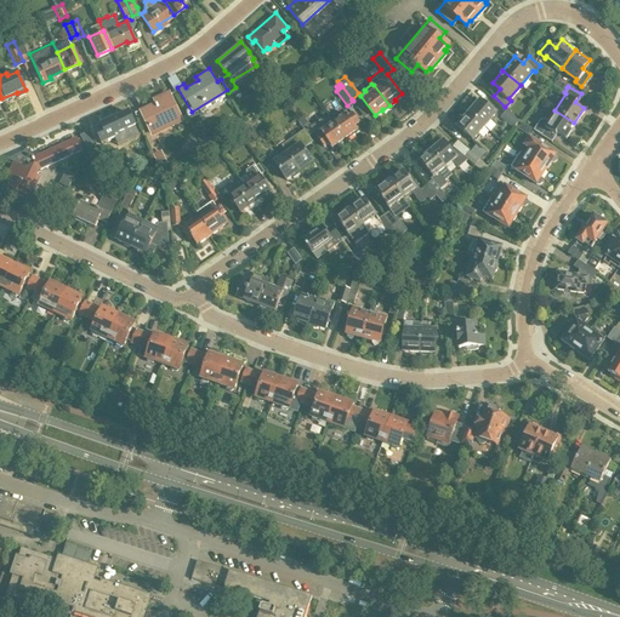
[(171,121),(182,116),(170,91),(159,96),(161,100),(142,109),(151,127),(170,119),(171,121)]
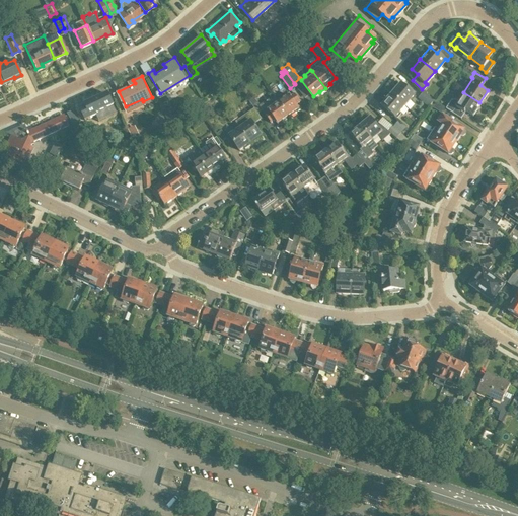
[(390,92),(404,104),(415,92),(400,81),(390,92)]
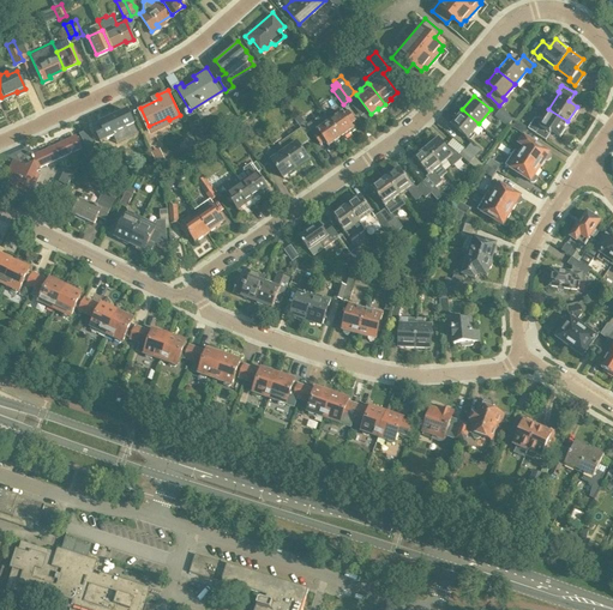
[(500,106),(494,113),(503,121),(510,114),(500,106)]
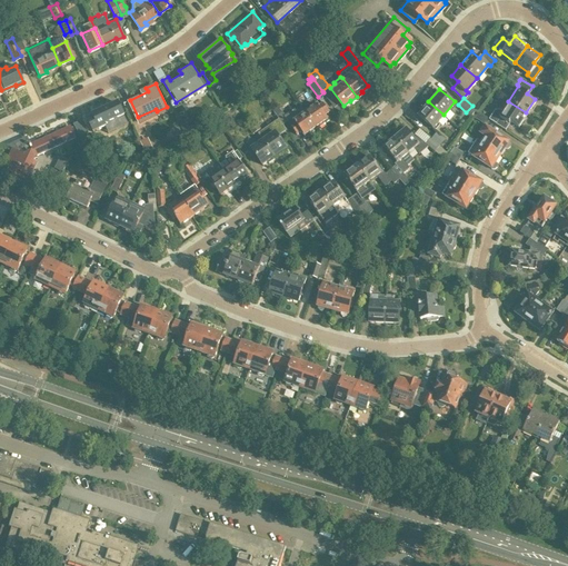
[(92,112),(87,116),(92,127),(97,125),(98,126),(106,123),(105,121),(123,112),(118,100),(92,112)]
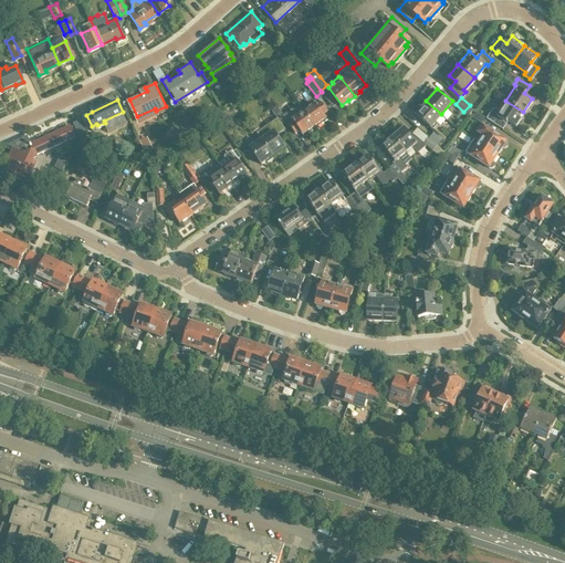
[(301,106),(314,124),(325,116),(322,112),(326,108),(321,101),(316,103),(315,102),(314,102),(312,101),(309,103),(307,102),(301,106)]
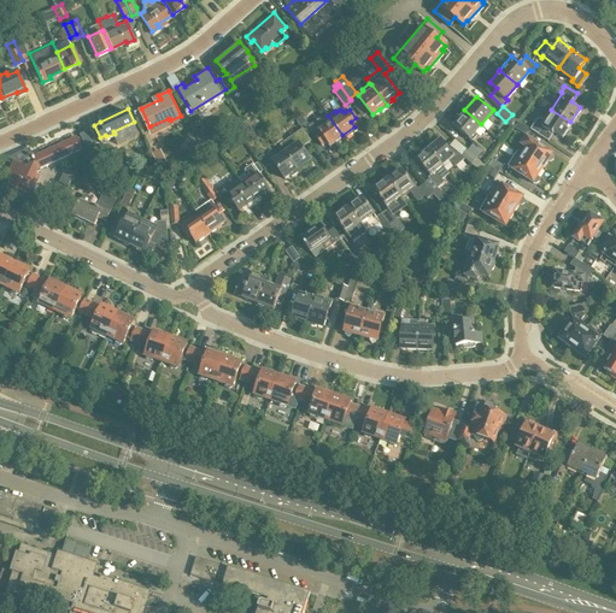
[(481,124),(464,110),(453,123),(469,137),(481,124)]
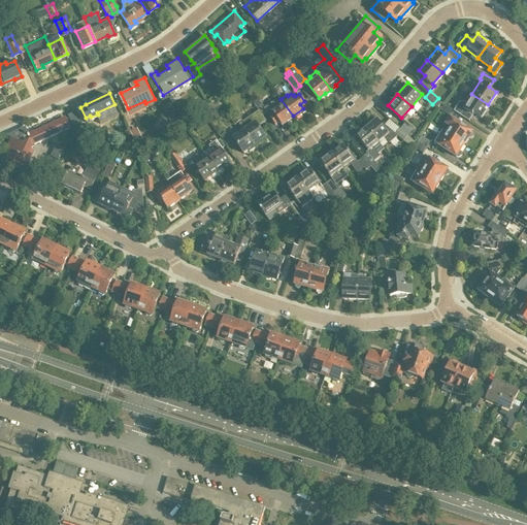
[(466,101),(465,100),(462,99),(458,100),(453,108),(468,119),(473,111),(481,116),(488,104),(471,94),(466,101)]
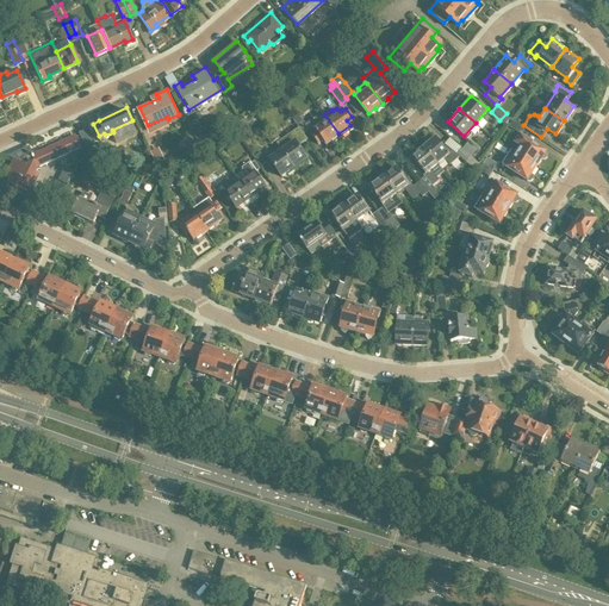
[(325,143),(339,133),(324,114),(321,110),(304,120),(309,126),(308,127),(317,142),(322,138),(325,143)]
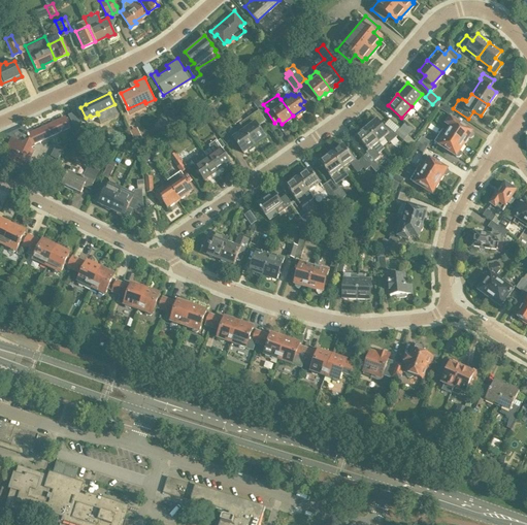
[(261,101),(256,104),(262,113),(266,110),(267,109),(263,104),(261,101)]
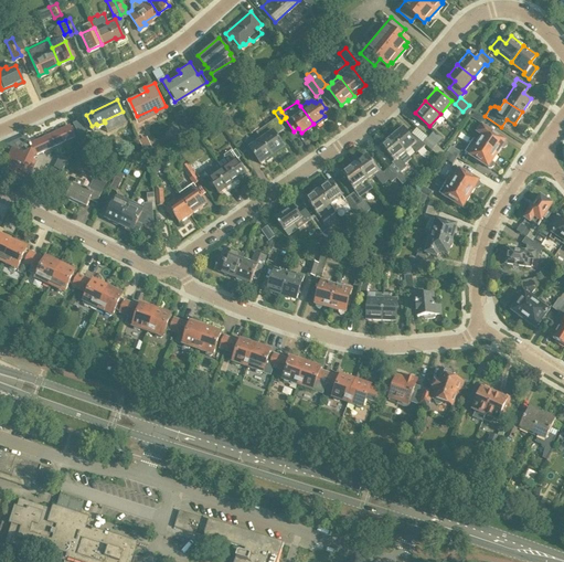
[(474,109),(470,115),(480,120),(483,115),(474,109)]
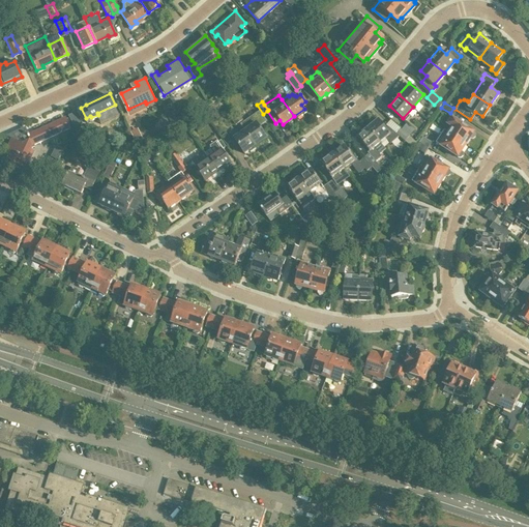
[(75,110),(67,113),(68,115),(75,126),(81,123),(75,110)]
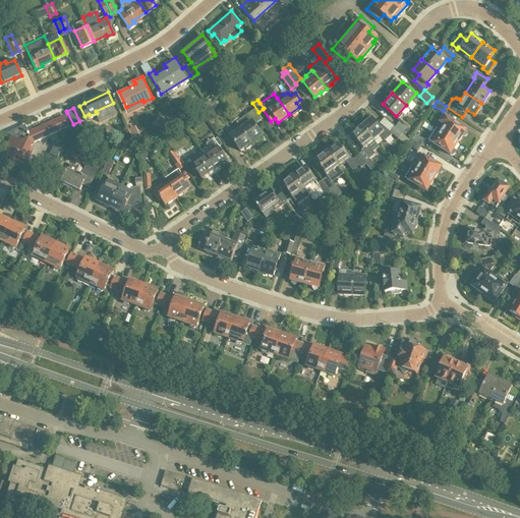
[(71,122),(67,113),(64,115),(63,114),(22,133),(23,135),(21,139),(11,135),(6,147),(11,149),(8,155),(22,162),(31,145),(30,145),(31,142),(34,141),(33,139),(71,122)]
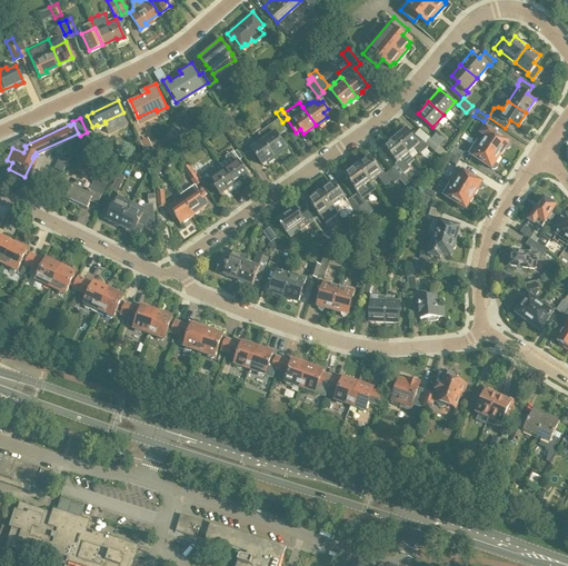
[(499,154),(505,146),(506,146),(507,146),(509,145),(509,144),(509,142),(509,141),(508,140),(484,125),(476,138),(499,154)]
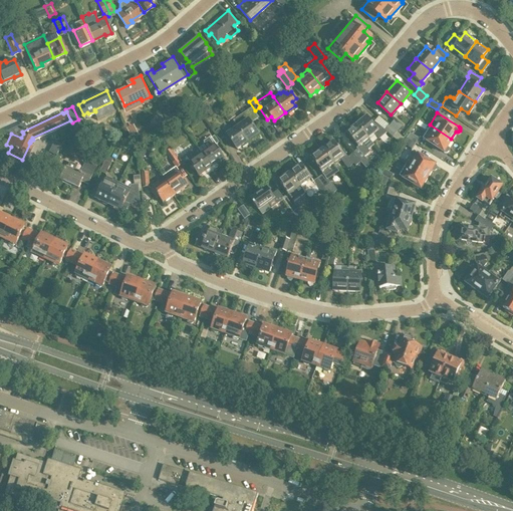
[(366,113),(355,122),(367,137),(373,132),(377,137),(387,130),(392,135),(393,134),(396,131),(397,130),(388,122),(382,128),(376,121),(374,122),(366,113)]
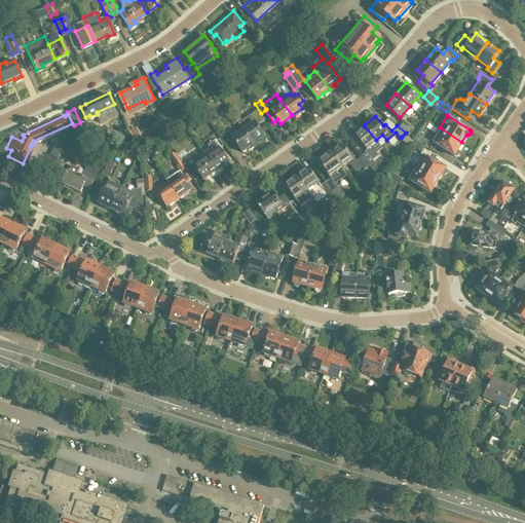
[(242,127),(254,142),(264,135),(254,120),(250,122),(245,117),(238,121),(242,127)]
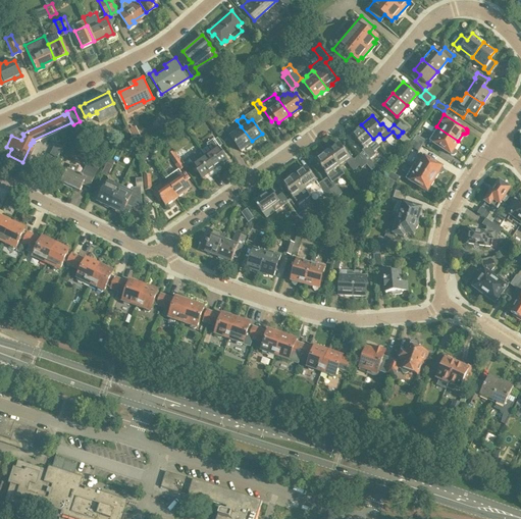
[(400,118),(395,124),(403,132),(408,125),(400,118)]
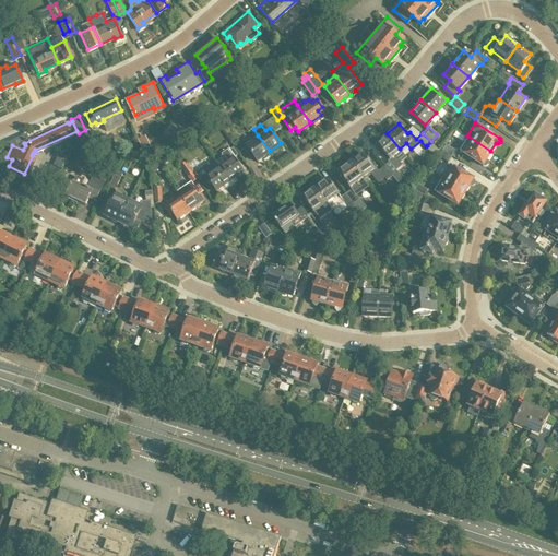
[(394,153),(400,149),(387,133),(377,142),(389,157),(387,158),(392,164),(388,168),(391,174),(398,180),(402,176),(395,168),(402,163),(394,153)]
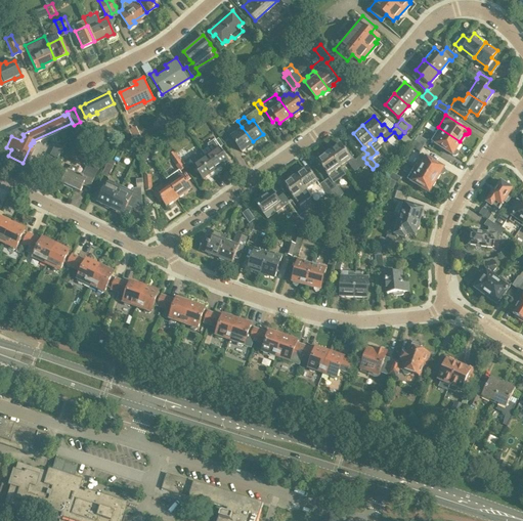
[(135,126),(129,129),(134,140),(140,138),(135,126)]
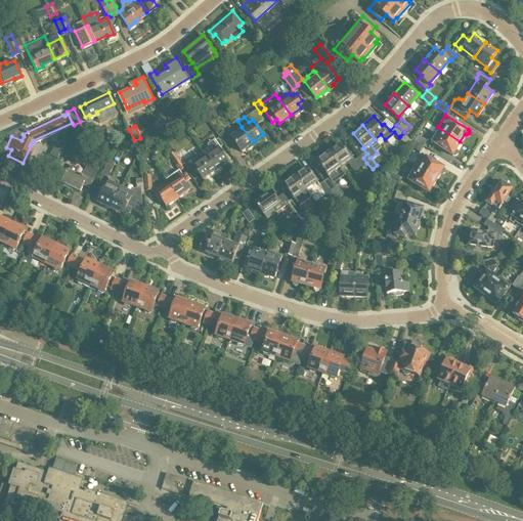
[(241,149),(253,141),(242,127),(227,136),(233,144),(235,142),(241,149)]
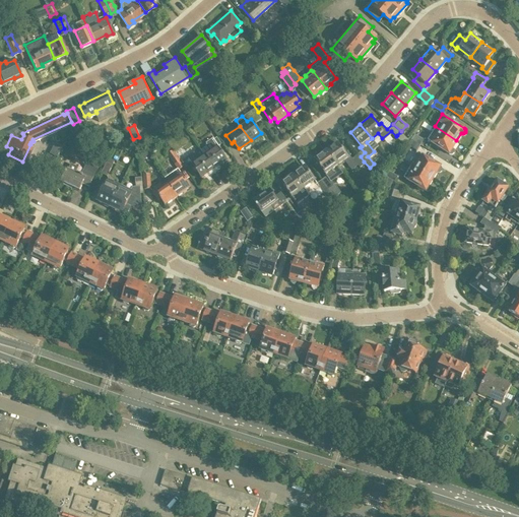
[(452,146),(456,140),(435,126),(427,137),(449,151),(450,152),(451,152),(453,151),(453,150),(453,148),(453,147),(452,146)]
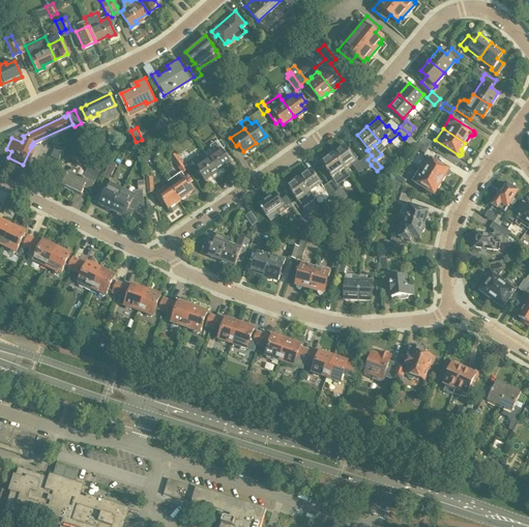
[(225,129),(219,134),(224,140),(229,136),(225,129)]
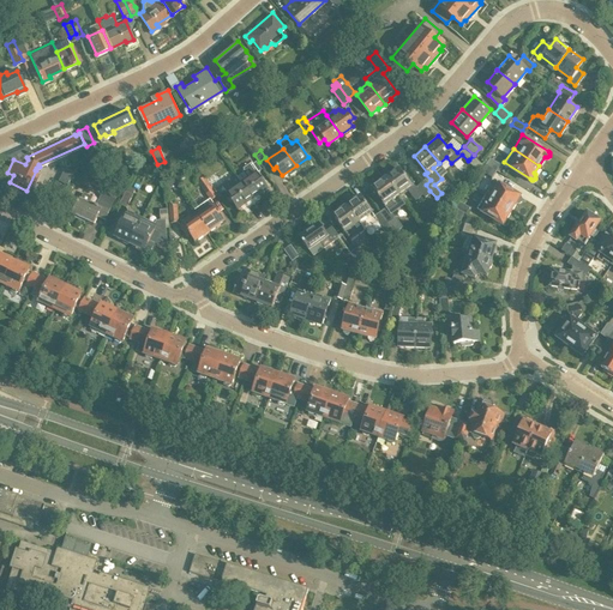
[(480,162),(473,156),(469,159),(476,167),(480,162)]
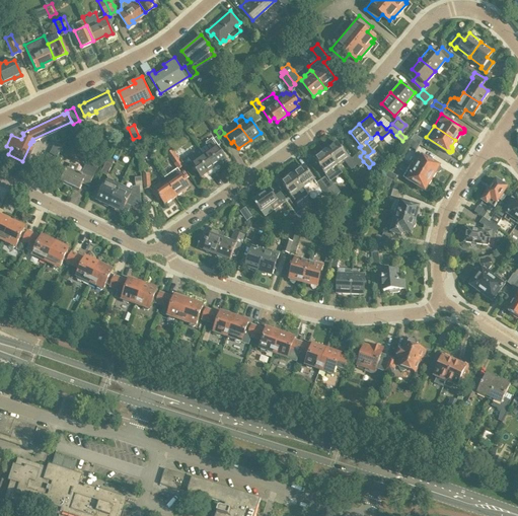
[(411,136),(420,141),(422,137),(414,132),(411,136)]
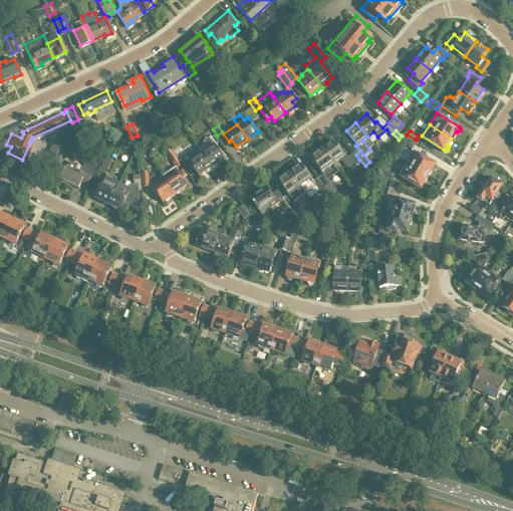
[(202,142),(203,143),(198,146),(212,166),(224,158),(214,143),(217,141),(212,135),(202,142)]
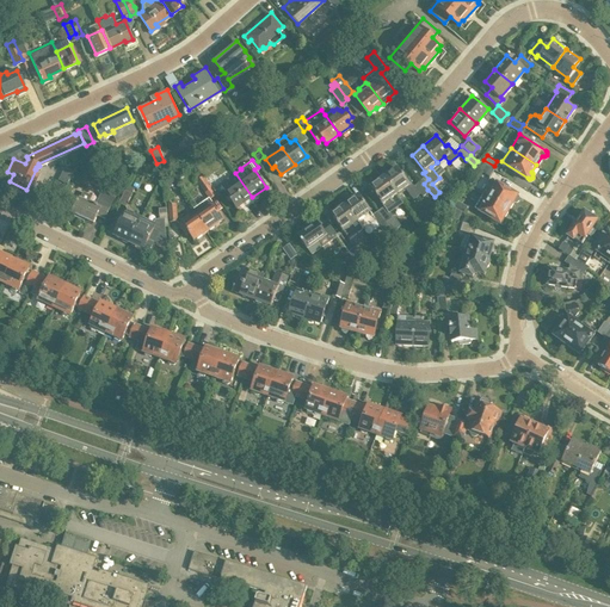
[(482,161),(479,167),(490,174),(493,167),(482,161)]
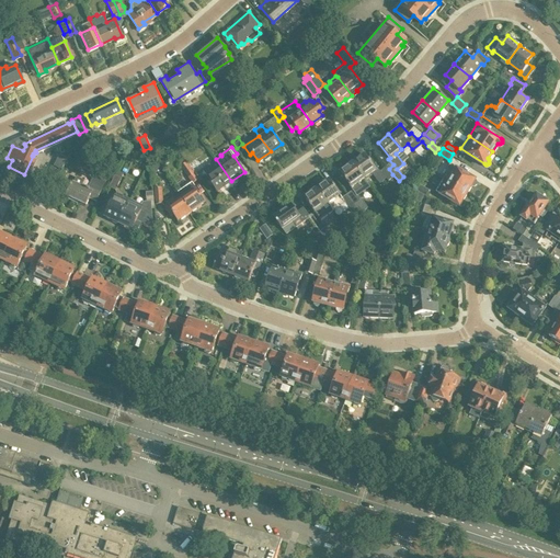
[(353,160),(364,177),(370,171),(379,181),(386,175),(388,179),(392,174),(389,169),(385,164),(379,169),(373,160),(370,161),(364,151),(353,160)]
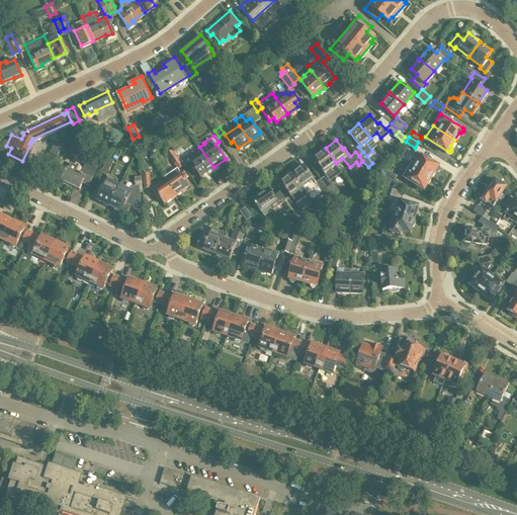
[(166,151),(176,166),(177,167),(182,163),(171,147),(166,151)]
